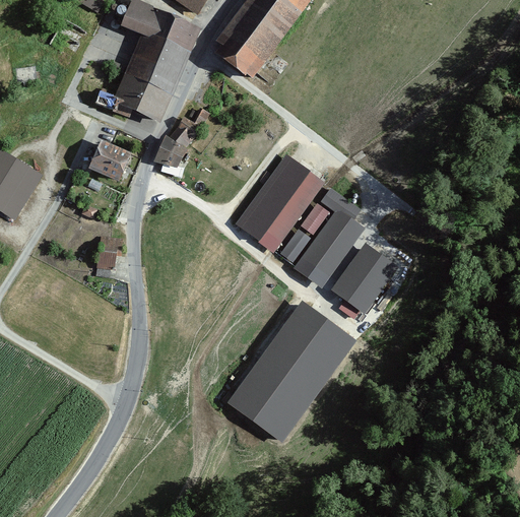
[(79,0),(96,10),(103,0),(79,0)]
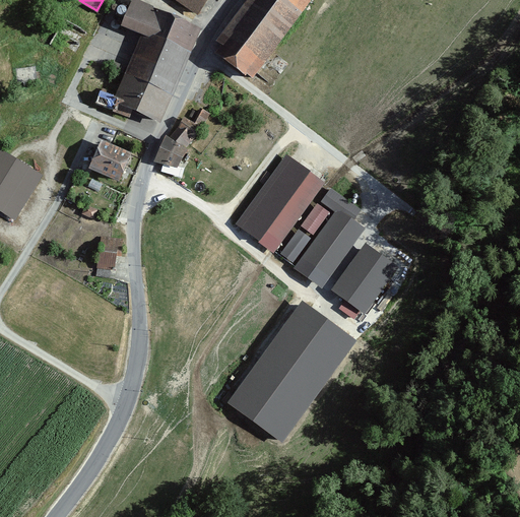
[(132,109),(158,120),(199,26),(137,0),(131,0),(121,24),(141,33),(115,94),(101,88),(95,102),(129,116),(132,109)]
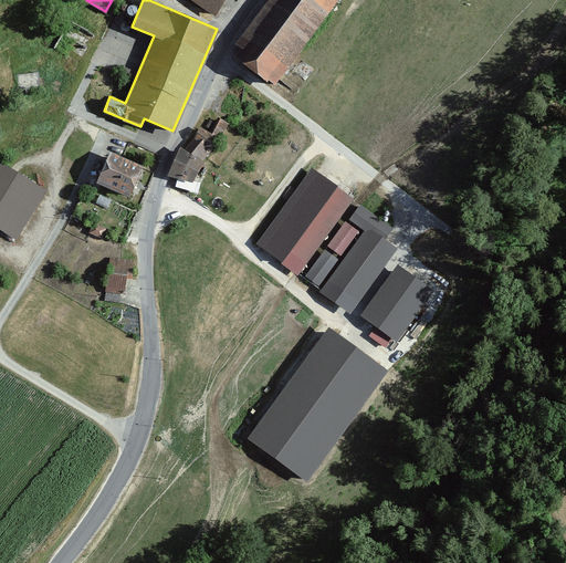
[(192,0),(215,14),(224,0),(192,0)]
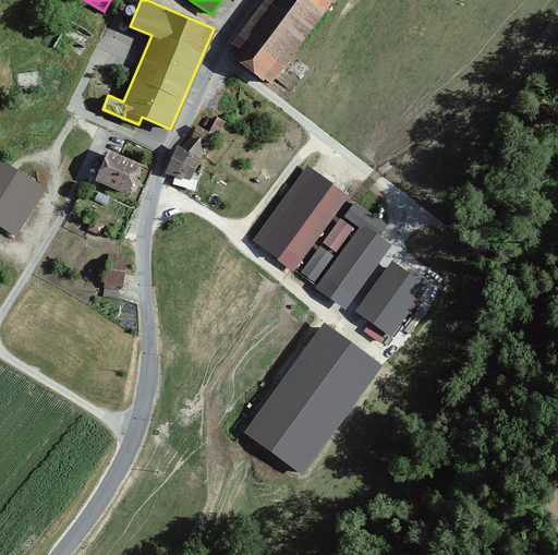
[(264,0),(232,43),(239,47),(231,57),(261,80),(263,77),(270,83),(332,0),(264,0)]
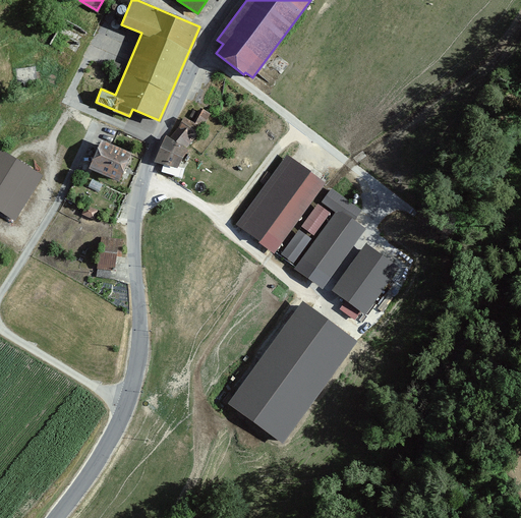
[(116,9),(117,12),(120,14),(123,14),(125,12),(126,9),(125,7),(123,5),(121,5),(118,6),(116,9)]
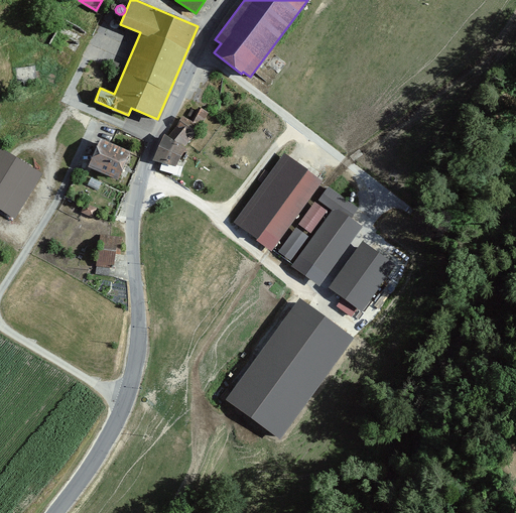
[(34,63),(17,66),(19,80),(36,78),(34,63)]
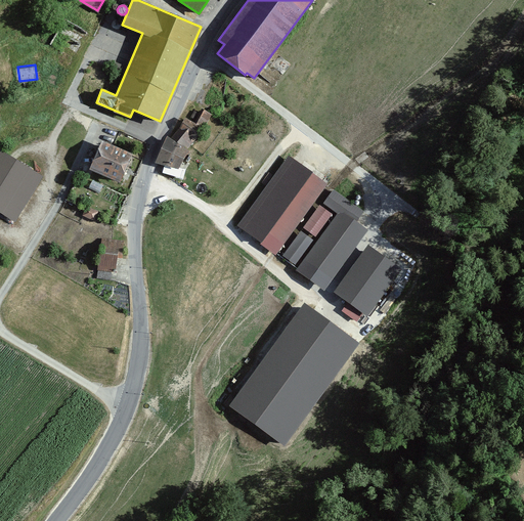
[(185,116),(172,134),(188,143),(198,133),(212,113),(201,106),(193,121),(185,116)]
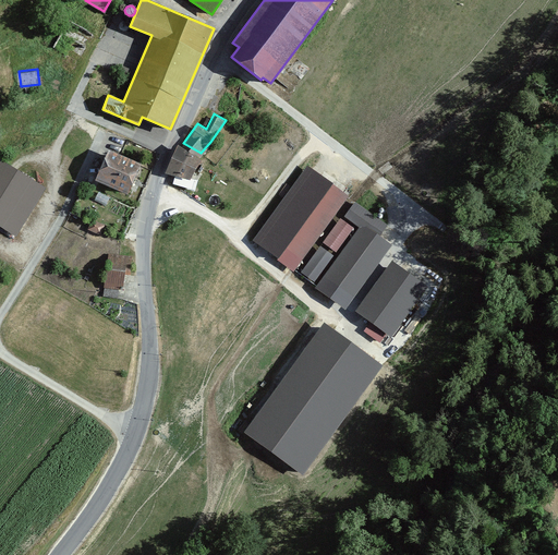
[(180,146),(168,168),(189,180),(201,158),(180,146)]
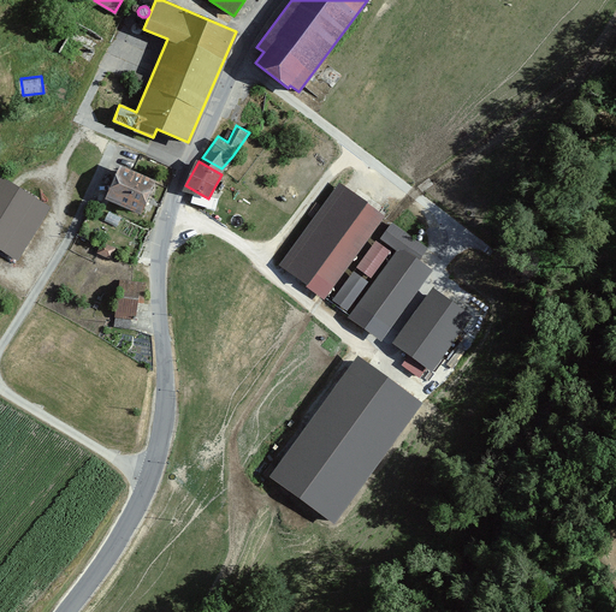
[(123,206),(137,172),(119,165),(105,198),(123,206)]
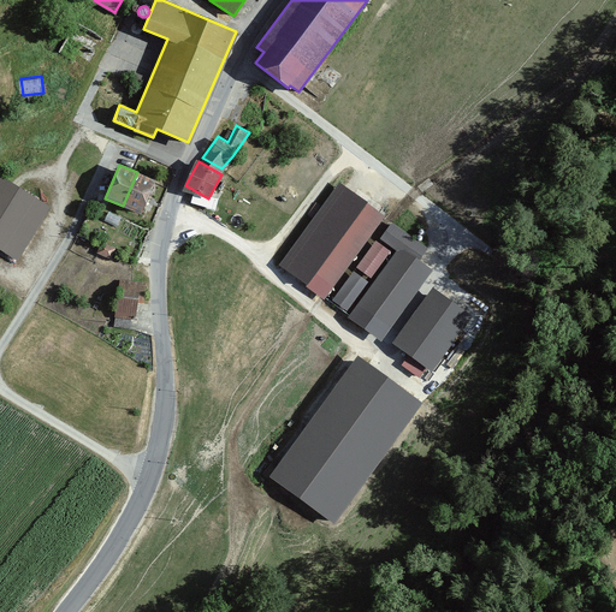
[(137,172),(123,206),(141,214),(154,180),(137,172)]
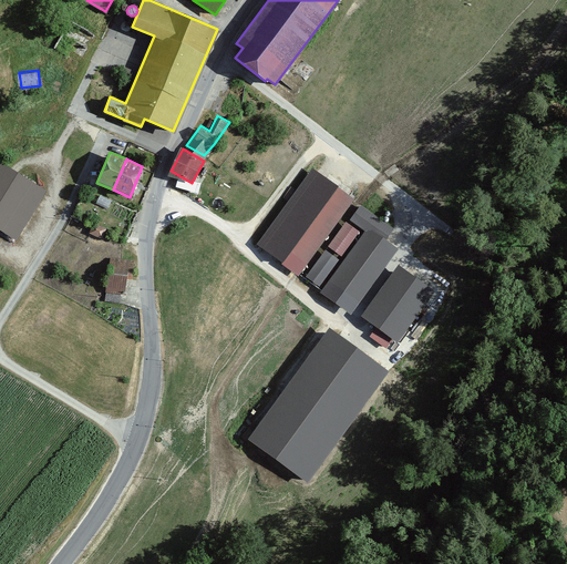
[(0,161),(0,228),(16,238),(47,190),(0,161)]
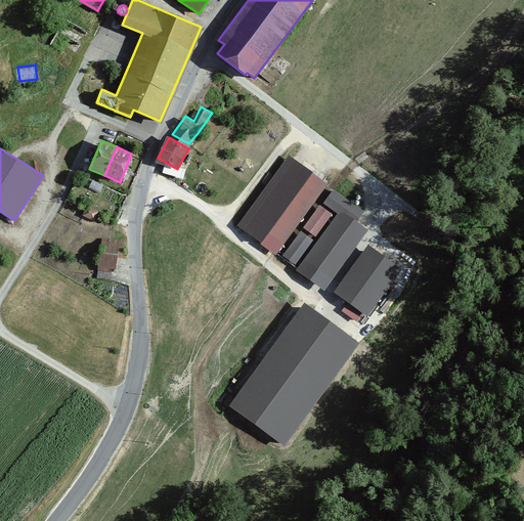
[(262,242),(275,251),(326,182),(313,172),(262,242)]
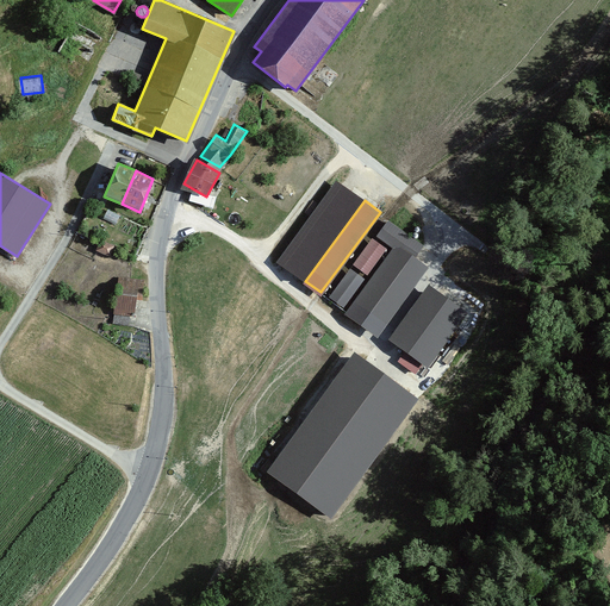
[(378,233),(394,245),(412,258),(423,244),(388,219),(378,233)]
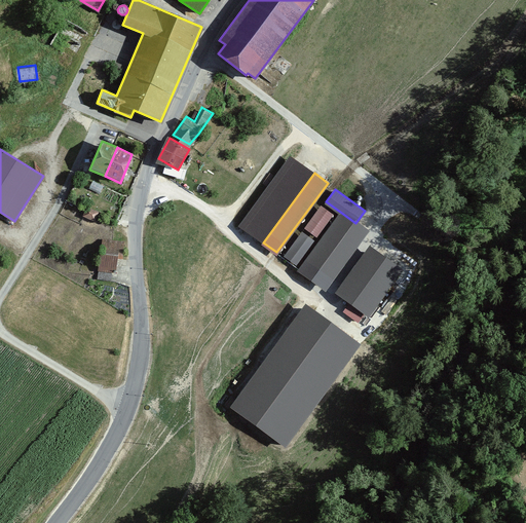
[(301,222),(304,224),(318,204),(315,201),(301,222)]
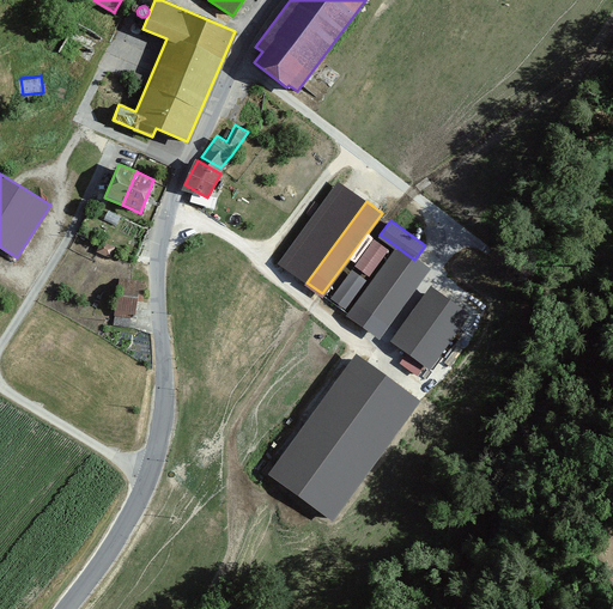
[(387,249),(374,239),(357,263),(369,272),(387,249)]
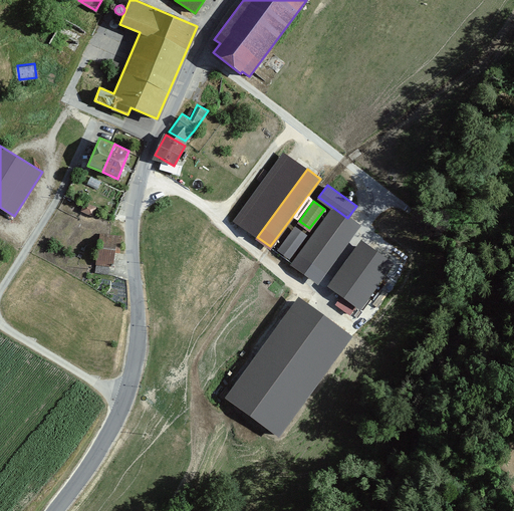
[(347,218),(332,207),(292,262),(317,279),(356,224),(347,218)]
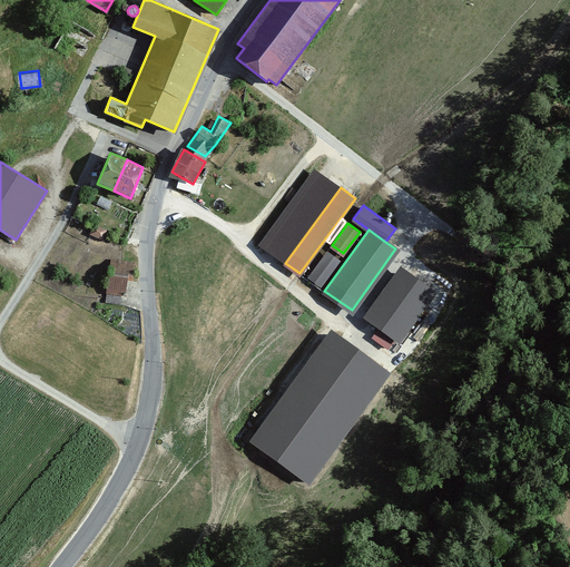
[(328,250),(310,275),(321,284),(340,258),(328,250)]
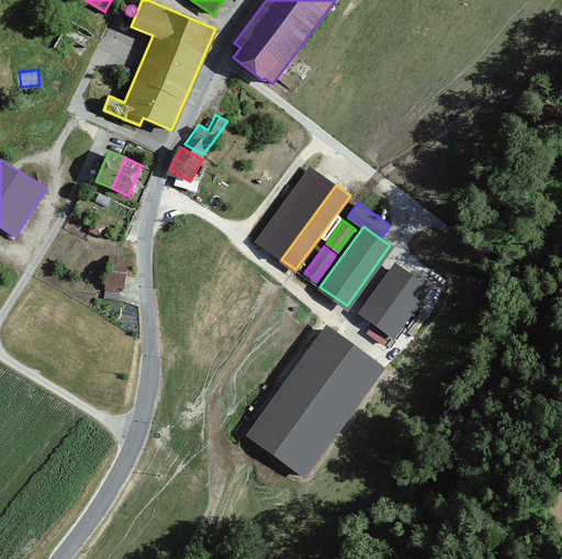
[(132,255),(108,254),(105,287),(123,288),(124,272),(131,274),(132,255)]
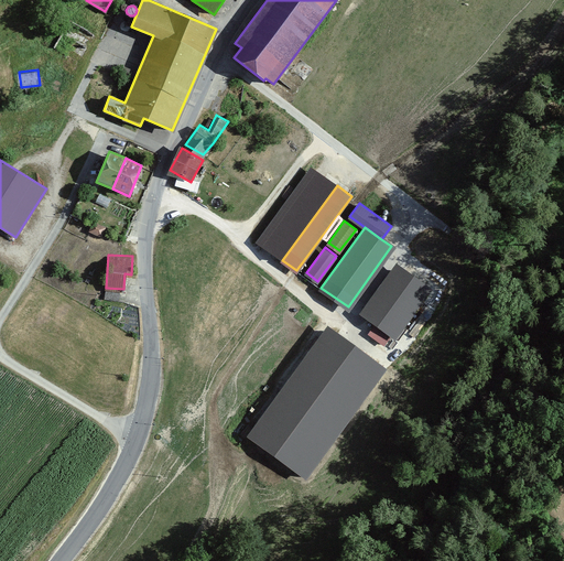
[(394,336),(430,288),(397,263),(361,312),(394,336)]
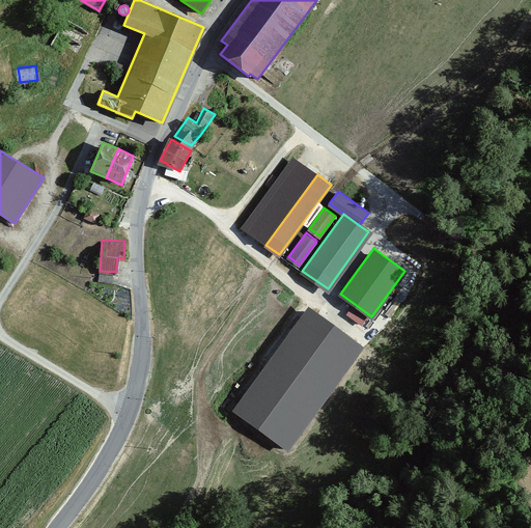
[(288,449),(364,346),(309,306),(232,409),(288,449)]
